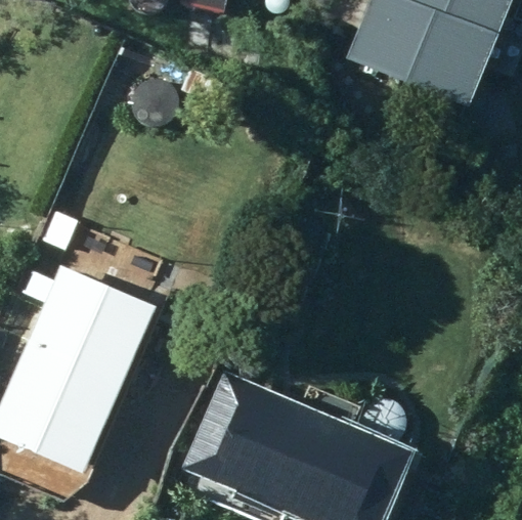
[(179,0),(222,9),(223,0),(179,0)]
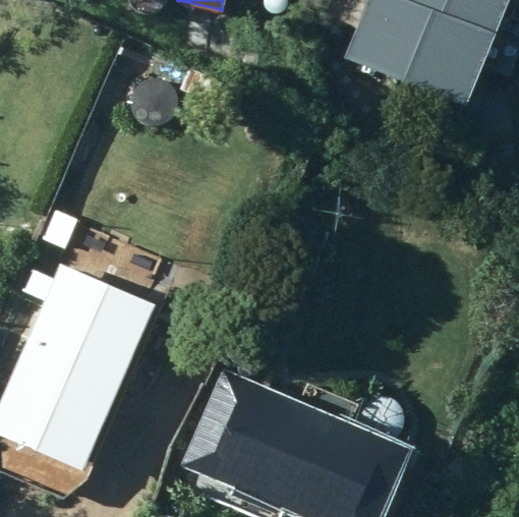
[(369,0),(341,68),(460,119),(511,0),(395,0),(393,4),(383,0),(369,0)]
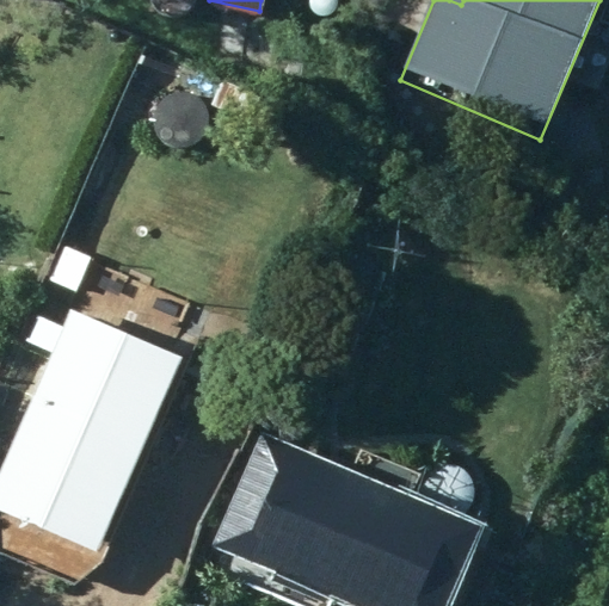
[(69,294),(98,305),(115,265),(86,253),(69,294)]
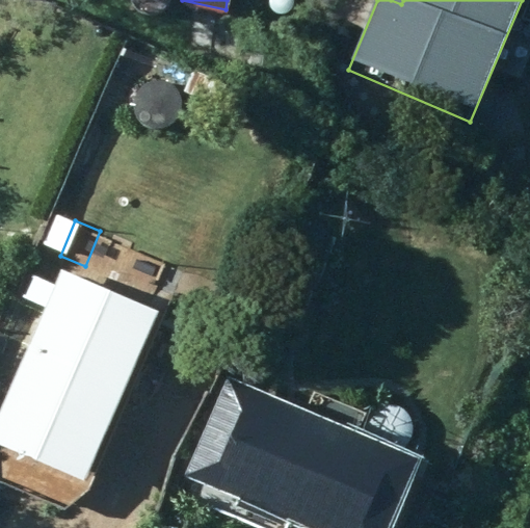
[(124,260),(131,278),(149,279),(159,264),(152,246),(134,245),(124,260)]
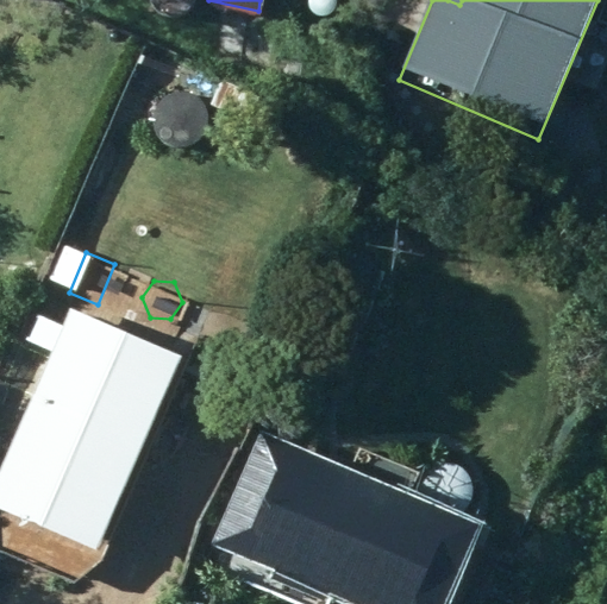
[(91,564),(181,354),(68,307),(35,383),(16,376),(0,410),(0,422),(10,427),(0,448),(0,551),(73,582),(91,564)]
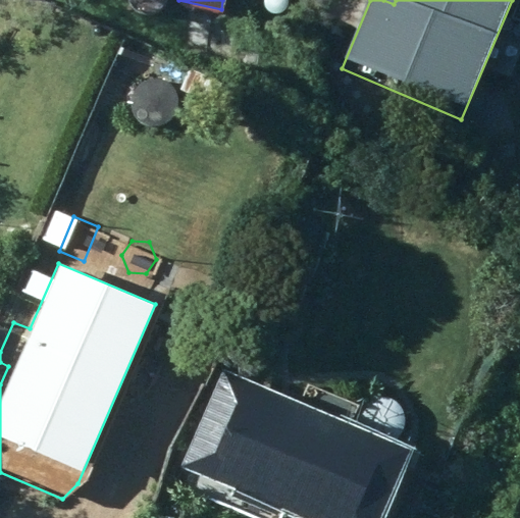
[(0,314),(13,319),(24,288),(8,281),(0,302),(0,314)]
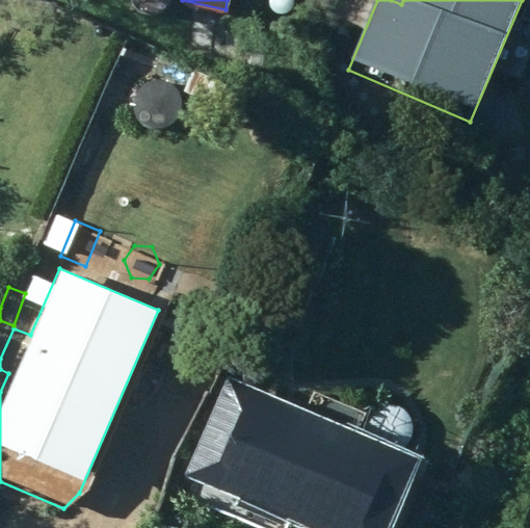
[(385,527),(417,455),(224,372),(181,472),(239,497),(236,504),(282,525),(286,516),(313,527),(385,527)]
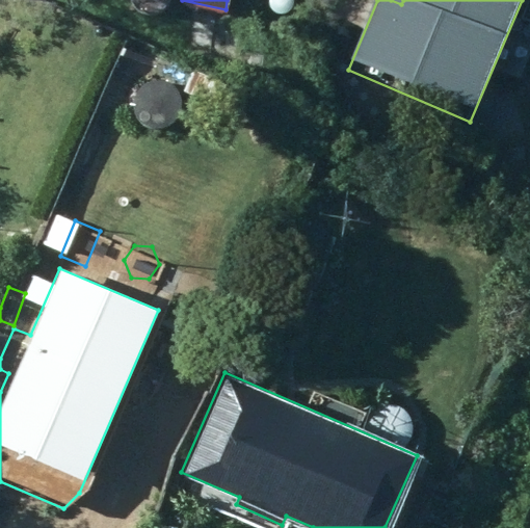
All buildings are outlined.
